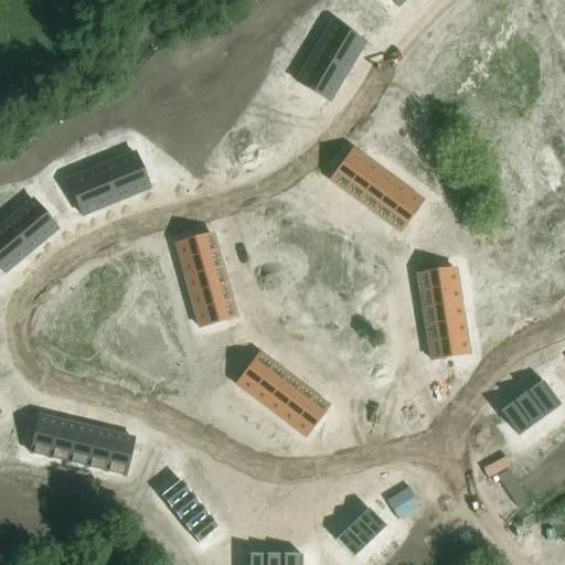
[(330,23),(313,52),(347,72),(364,43),(330,23)]
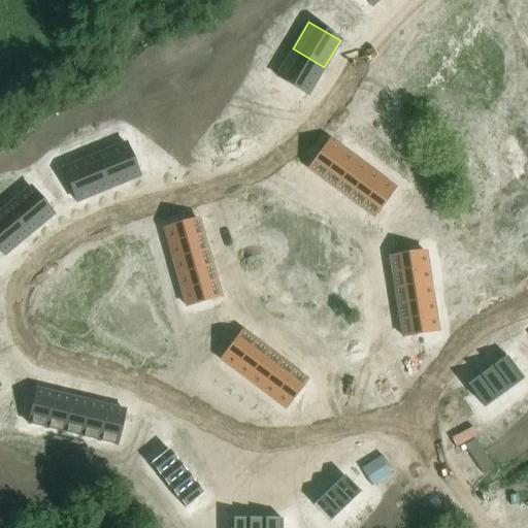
[(275,29),(271,36),(282,42),(287,35),(275,29)]
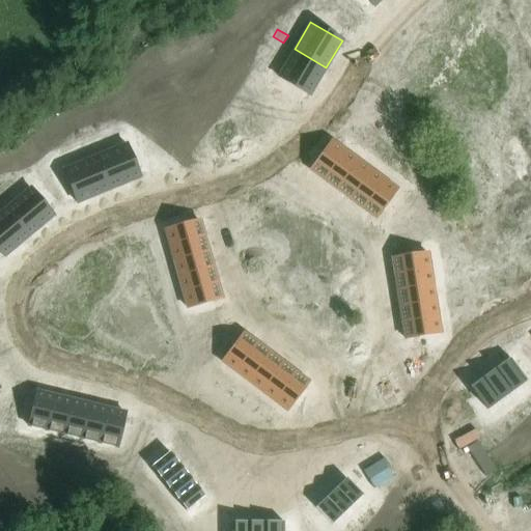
[(273,36),(269,44),(279,50),(283,43),(273,36)]
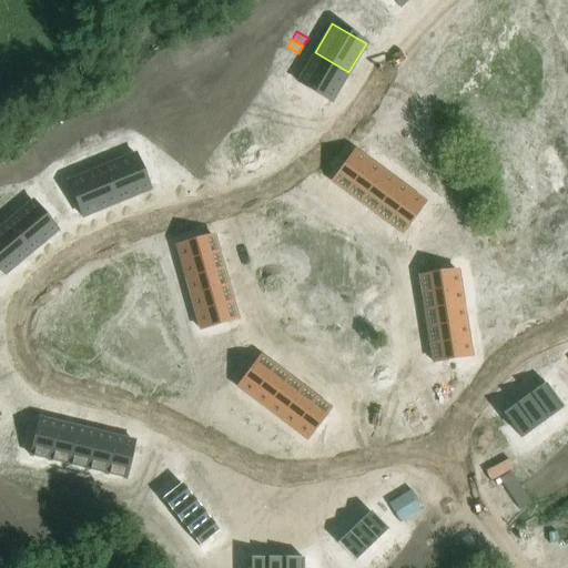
[(348,72),(315,52),(298,81),(332,101),(348,72)]
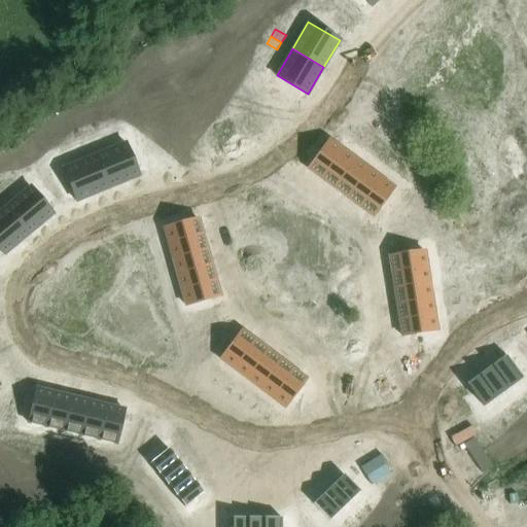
[(92,130),(84,133),(89,144),(97,141),(92,130)]
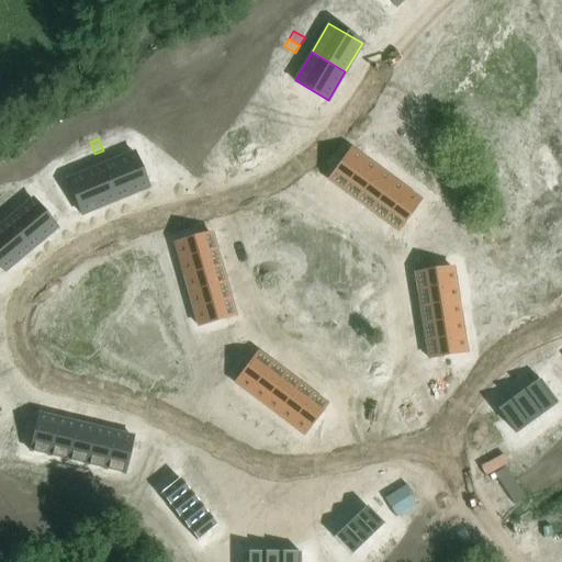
[(90,142),(81,145),(87,157),(94,154),(90,142)]
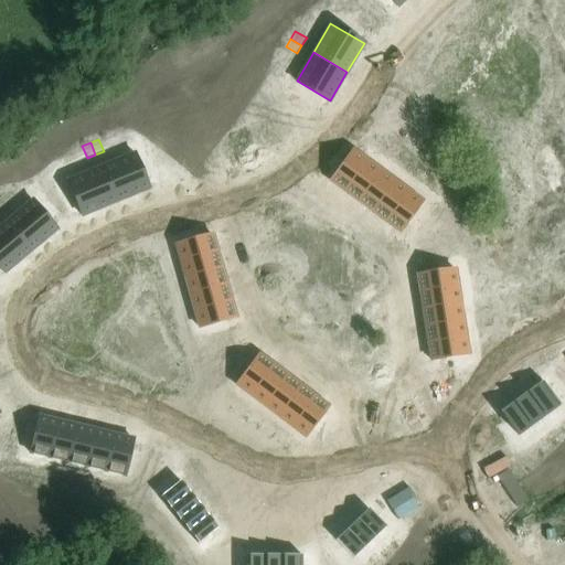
[(354,150),(331,181),(345,192),(369,161),(354,150)]
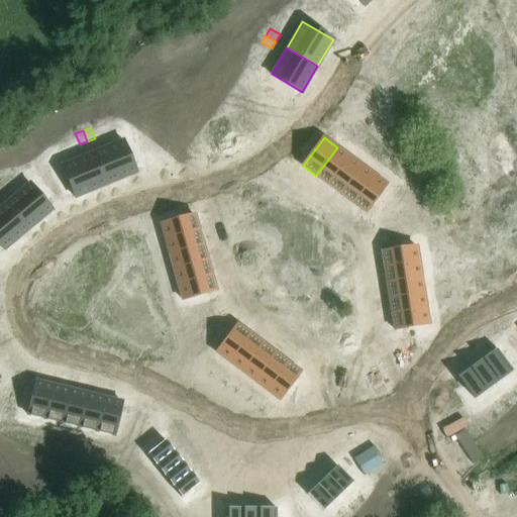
[(122,139),(92,152),(106,185),(136,173),(122,139)]
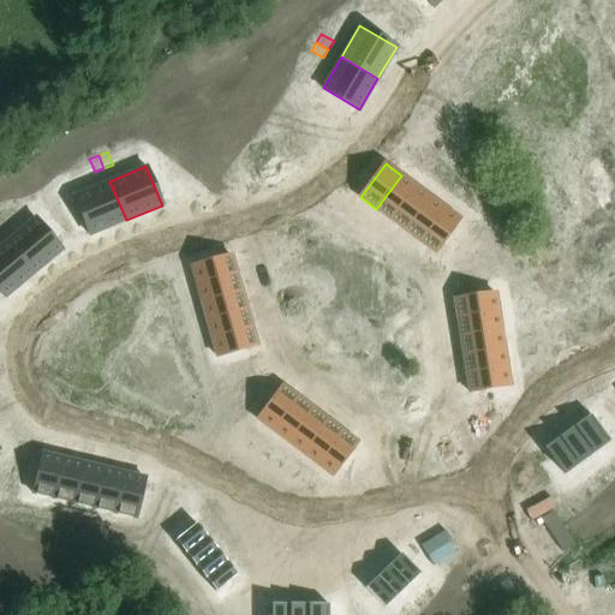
[(416,185),(401,175),(376,209),(390,220),(416,185)]
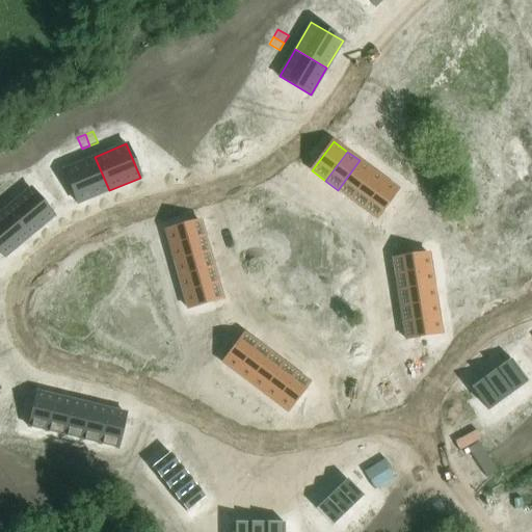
[(95,157),(63,170),(78,204),(109,190),(95,157)]
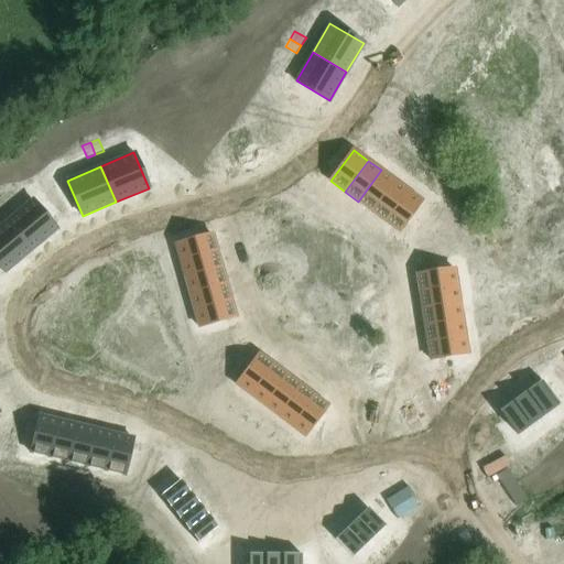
[(381,170),(358,202),(372,212),(394,180),(381,170)]
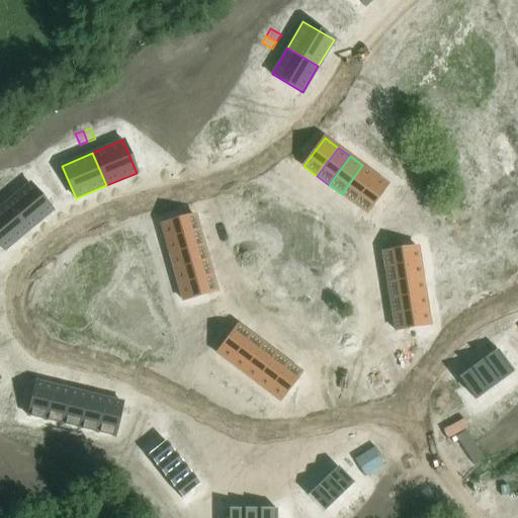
[(362,165),(342,194),(354,203),(374,174),(362,165)]
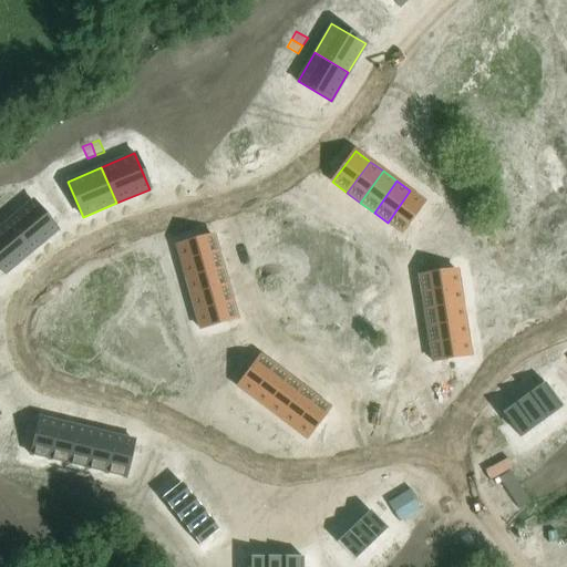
[(410,191),(388,223),(402,233),(405,228),(410,220),(415,214),(421,207),(424,202),(410,191)]
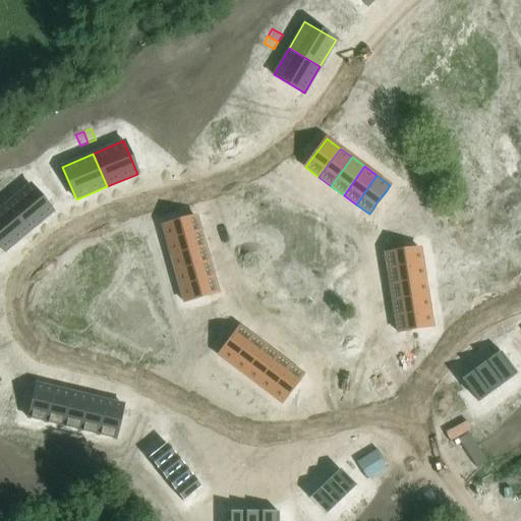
[(396,177),(392,183),(401,190),(406,184),(396,177)]
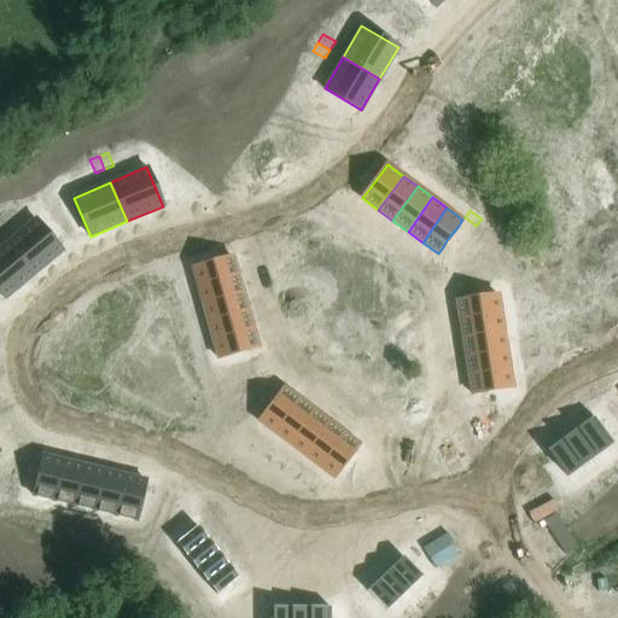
[(462,220),(459,226),(471,234),(476,226),(465,217),(462,220)]
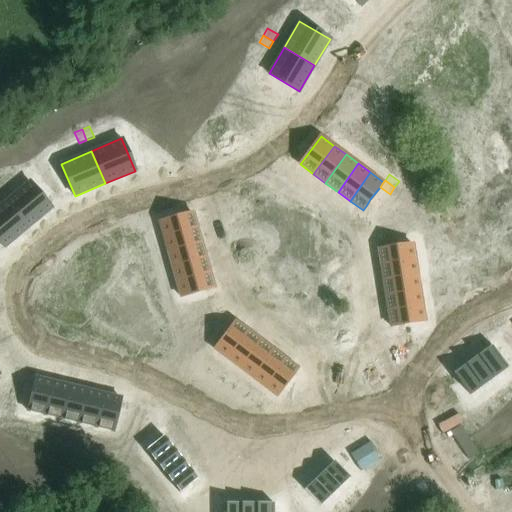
[(28,182),(5,202),(28,228),(51,208),(28,182)]
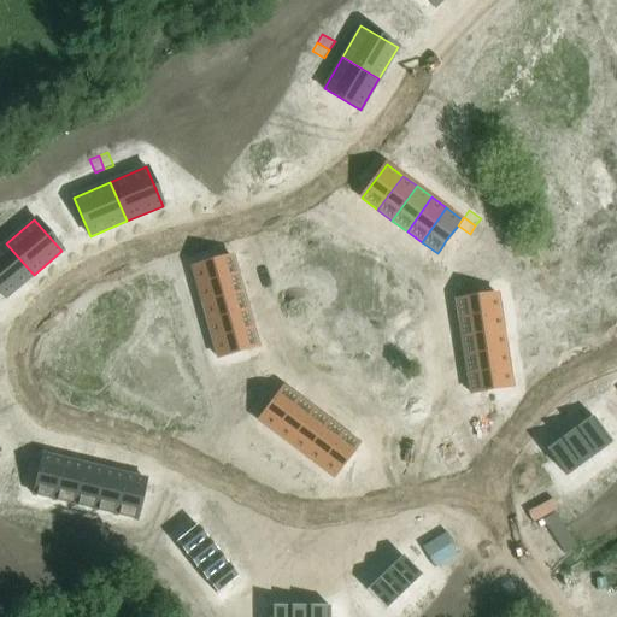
[(458,225),(452,233),(464,241),(470,234),(458,225)]
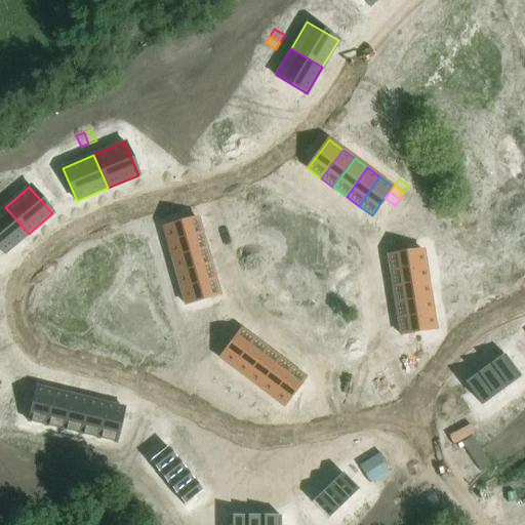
[(385,198),(379,204),(390,212),(395,205),(385,198)]
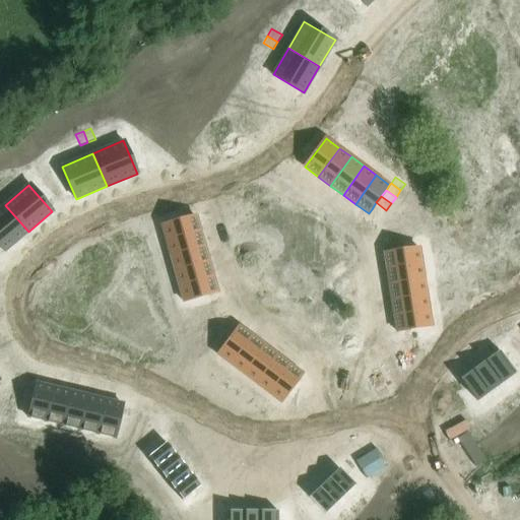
[(376,202),(372,209),(381,216),(386,210),(376,202)]
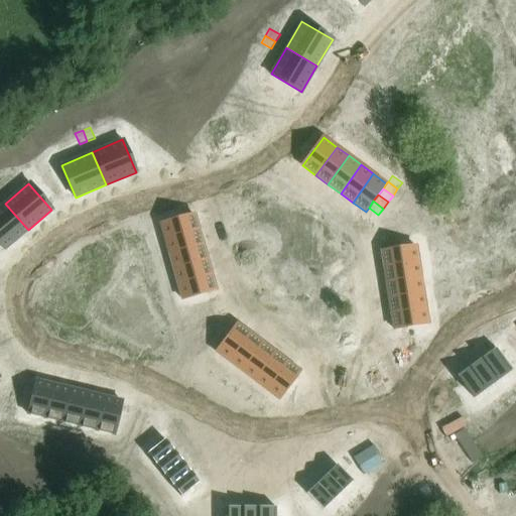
[(0,208),(0,243),(6,250),(28,230),(5,204),(0,208)]
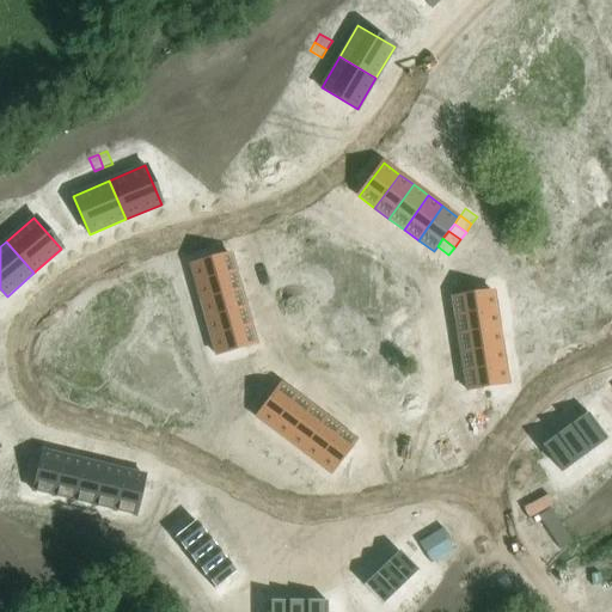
[(190,267),(195,285),(236,274),(231,255),(190,267)]
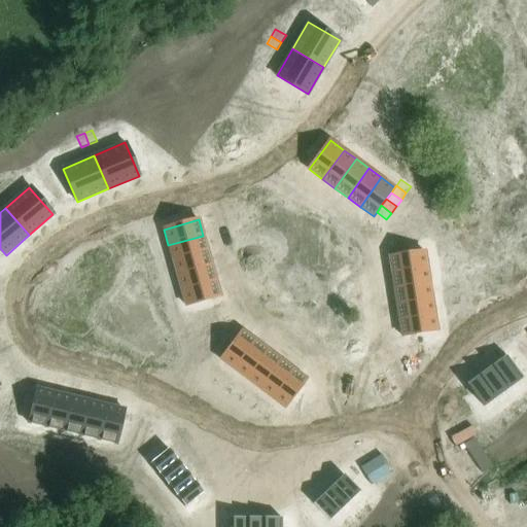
[(168,245),(172,260),(207,250),(203,236),(168,245)]
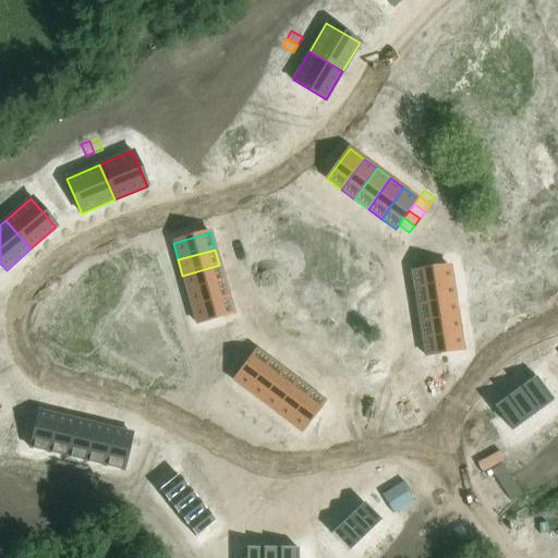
[(459,251),(450,252),(452,265),(461,264),(459,251)]
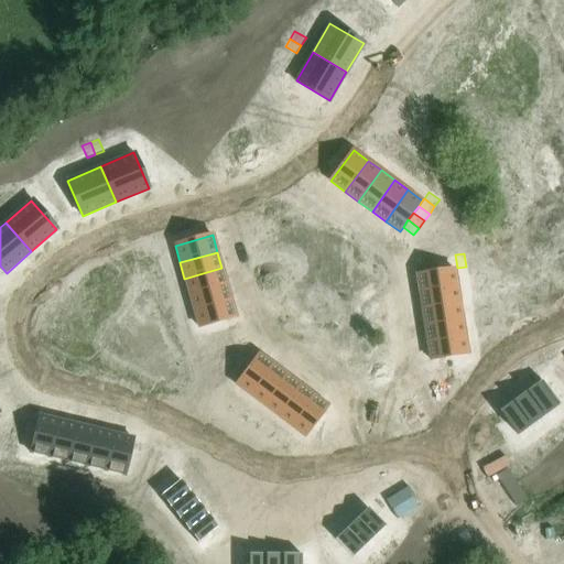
[(455,255),(446,257),(448,269),(455,268),(457,268),(455,255)]
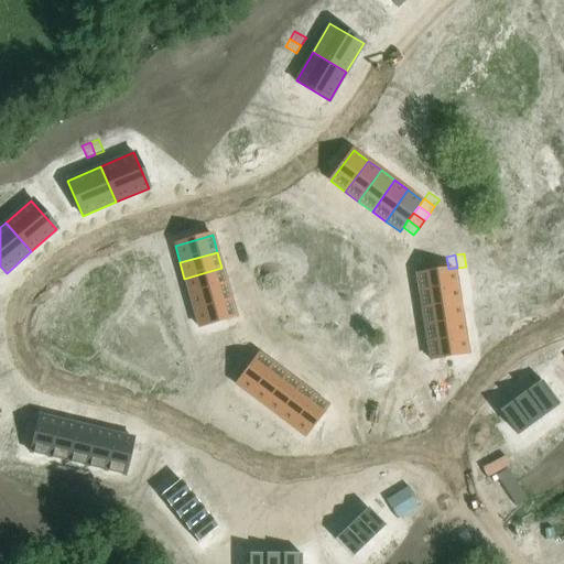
[(446,257),(438,258),(440,271),(448,269),(446,257)]
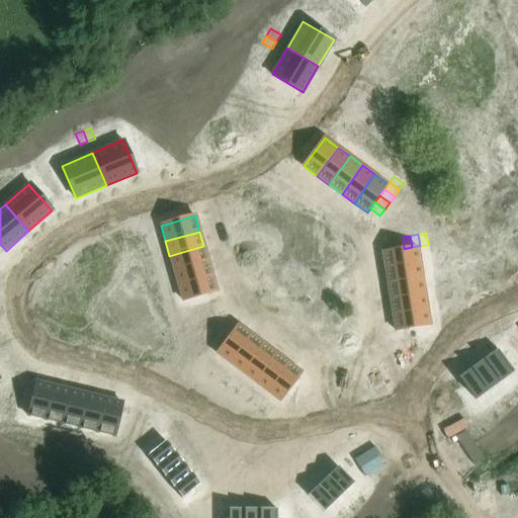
[(403,237),(395,238),(396,250),(404,249),(403,237)]
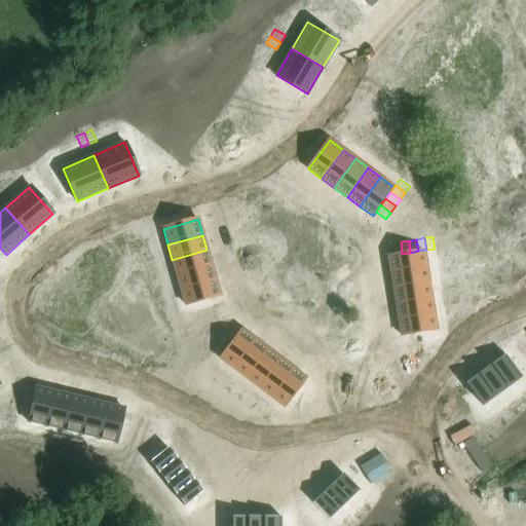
[(401,241),(392,242),(395,255),(402,254),(401,241)]
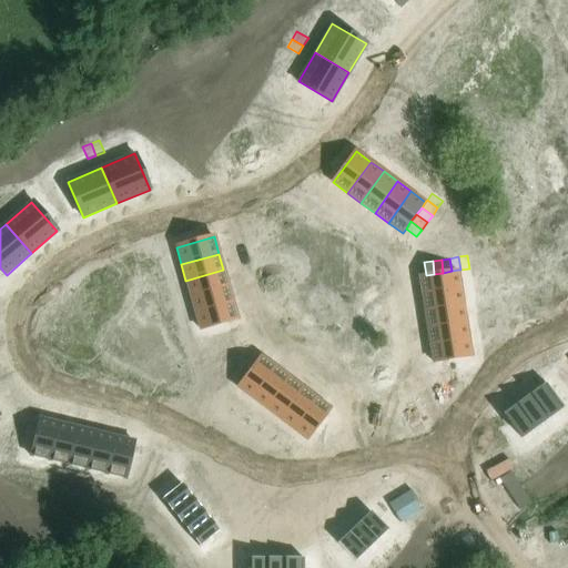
[(223,270),(185,281),(190,296),(227,286),(223,270)]
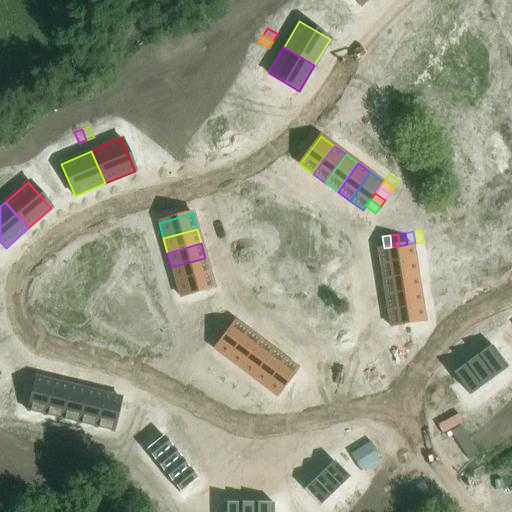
[(378,249),(381,265),(416,259),(413,243),(407,244),(399,246),(391,247),(384,248),(378,249)]
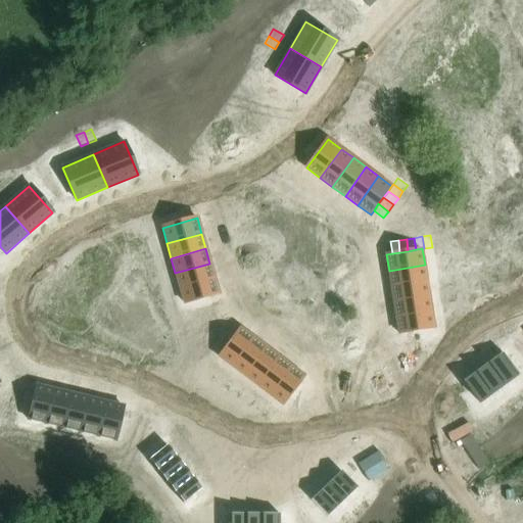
[(209,264),(175,273),(179,288),(214,278),(209,264)]
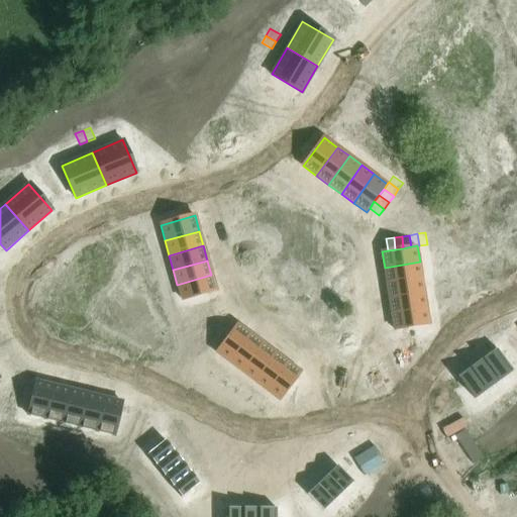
[(420,262),(385,268),(387,283),(422,277),(420,262)]
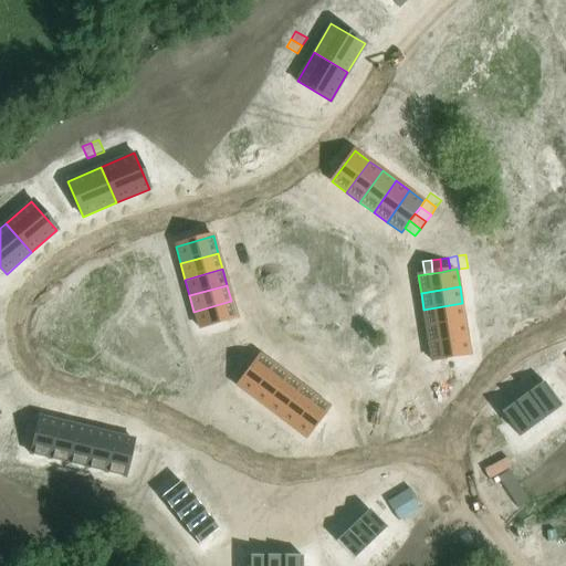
[(194,312),(199,328),(206,326),(213,324),(222,322),(231,320),(237,317),(231,301),(194,312)]
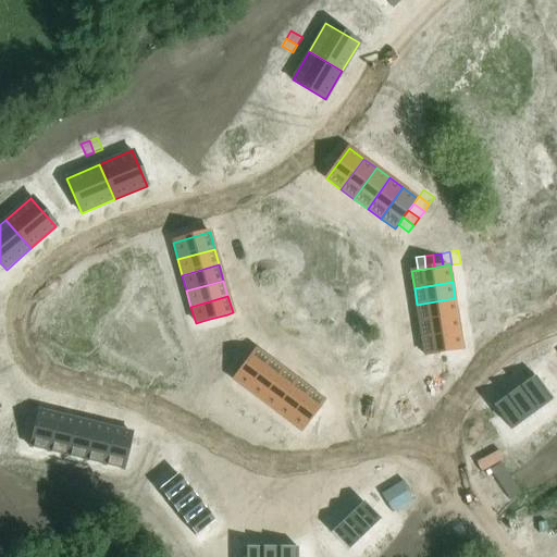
[(455,298),(417,305),(420,321),(457,314),(455,298)]
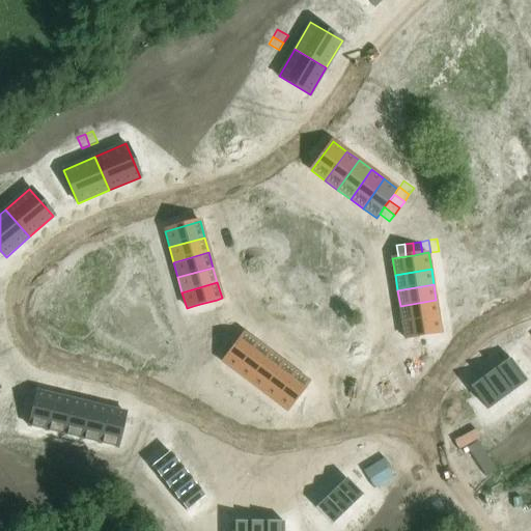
[(217,300),(208,302),(212,314),(220,311),(217,300)]
